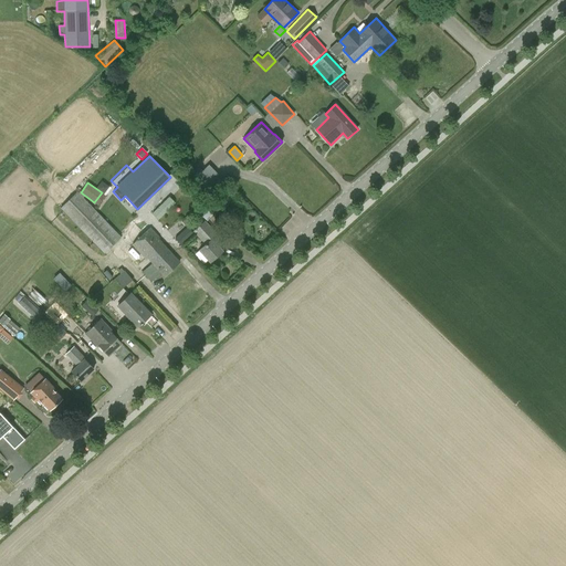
[(104,253),(122,238),(76,191),(60,208),(104,253)]
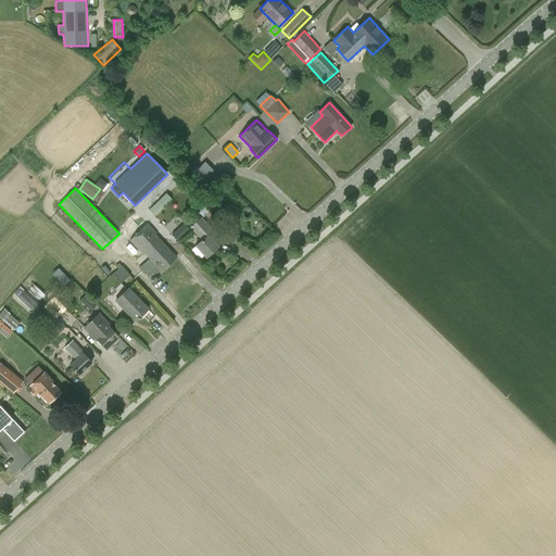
[(202,240),(196,245),(206,257),(218,247),(213,240),(217,236),(201,217),(191,227),(202,240)]
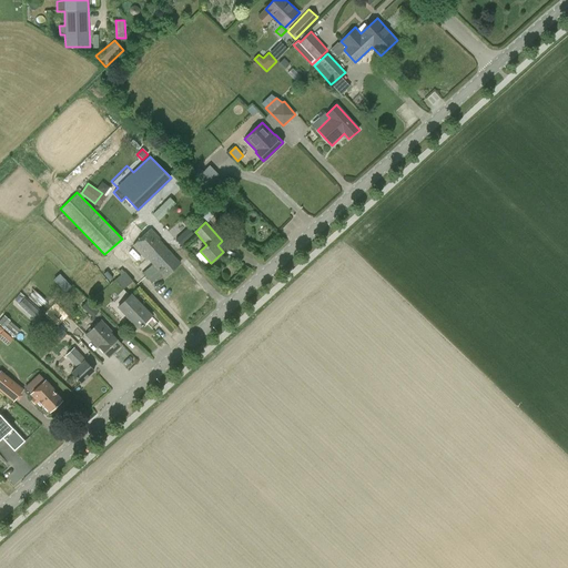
[(182,247),(195,235),(189,227),(175,240),(182,247)]
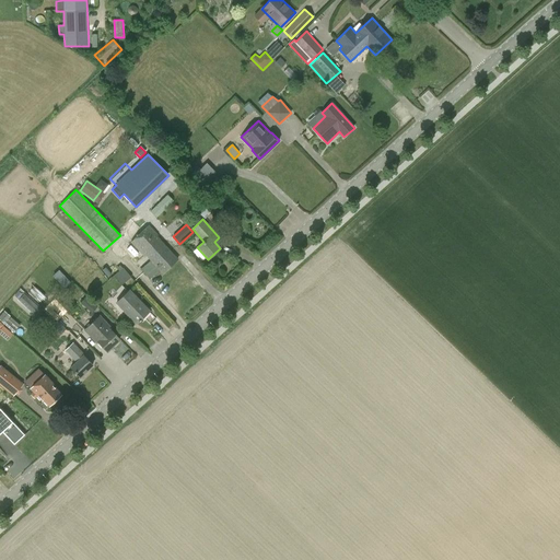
[(146,254),(151,259),(141,269),(149,278),(160,269),(163,273),(178,259),(156,236),(159,235),(149,225),(131,243),(143,256),(146,254)]
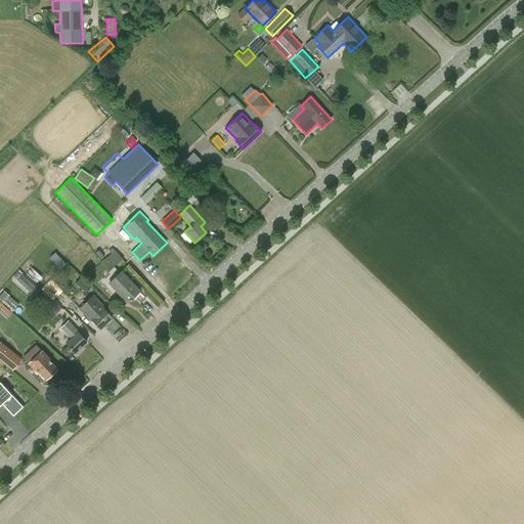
[(100,262),(108,271),(123,259),(115,250),(100,262)]
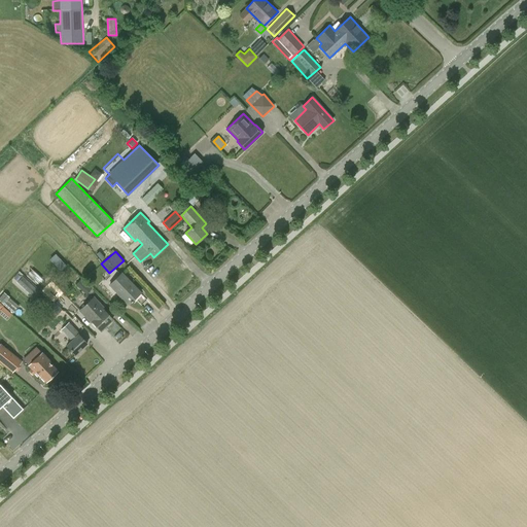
[(33,269),(27,276),(37,284),(42,278),(33,269)]
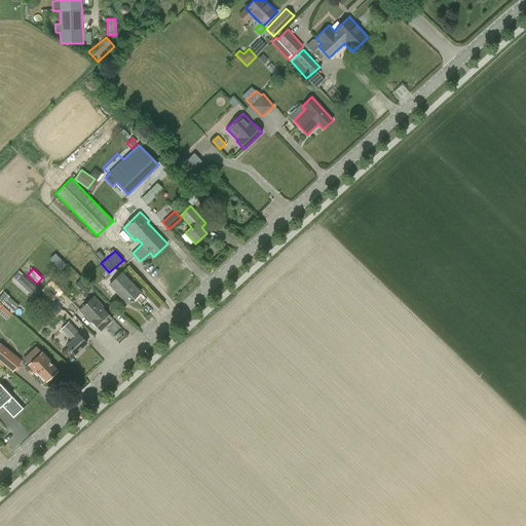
[(111,283),(120,272),(115,268),(107,278),(111,283)]
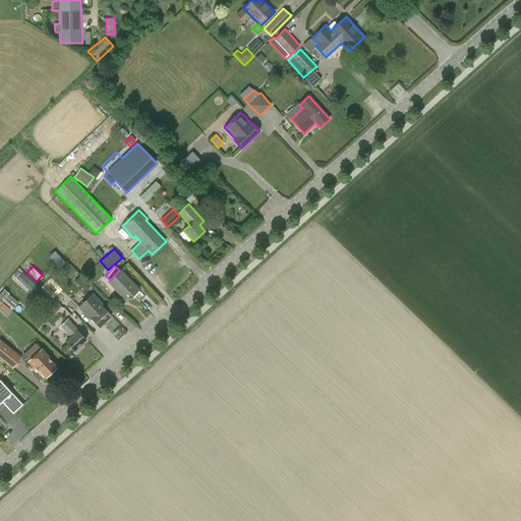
[(146,296),(138,290),(138,289),(120,270),(109,282),(126,300),(132,295),(139,302),(146,296)]
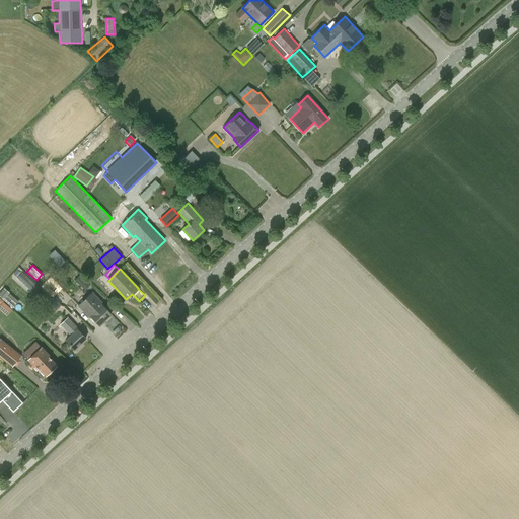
[(22,272),(16,278),(31,292),(38,286),(22,272)]
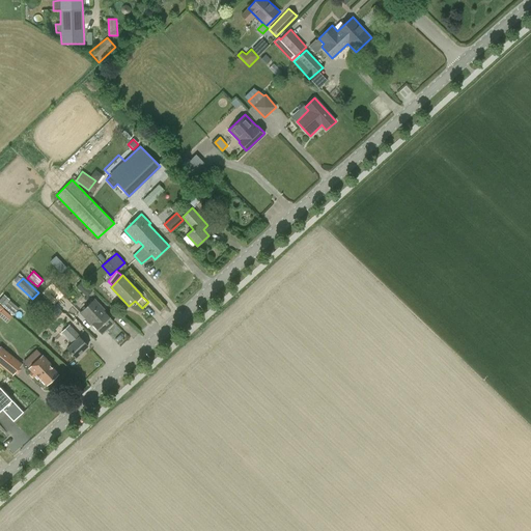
[(77,285),(87,296),(92,290),(82,280),(77,285)]
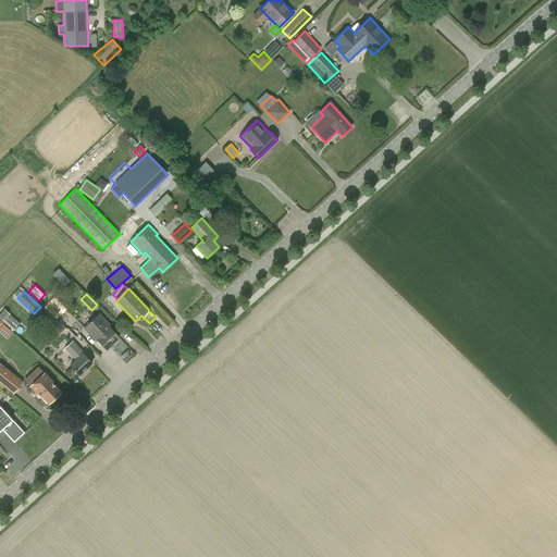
[(0,318),(14,330),(20,324),(2,309),(0,311),(0,318)]
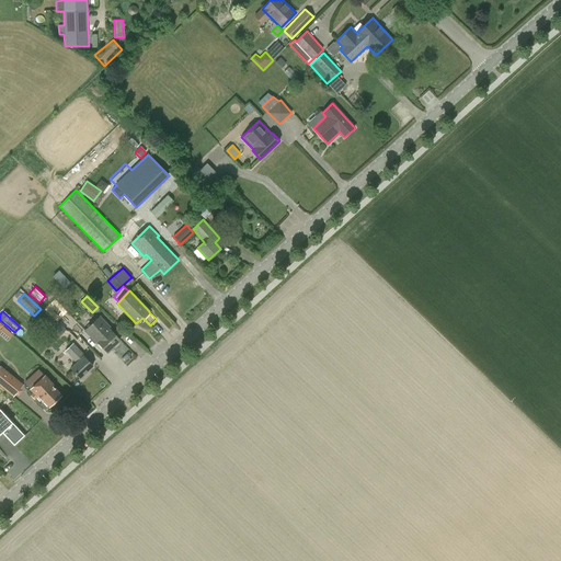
[(121,340),(112,331),(114,329),(100,316),(83,330),(86,332),(84,332),(67,313),(60,319),(78,338),(80,336),(88,344),(93,340),(98,344),(99,343),(107,352),(121,340)]
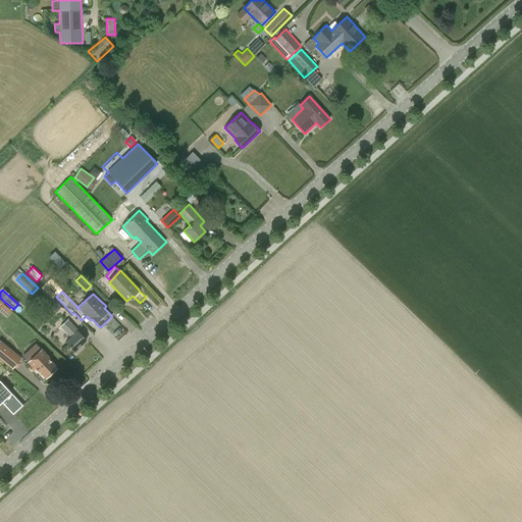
[(45,305),(53,313),(60,307),(52,299),(45,305)]
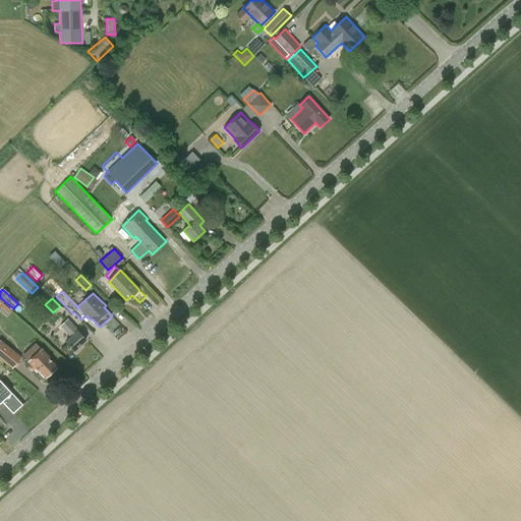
[(82,322),(81,320),(74,312),(72,313),(60,326),(70,337),(66,342),(74,351),(87,340),(77,331),(75,328),(82,322)]
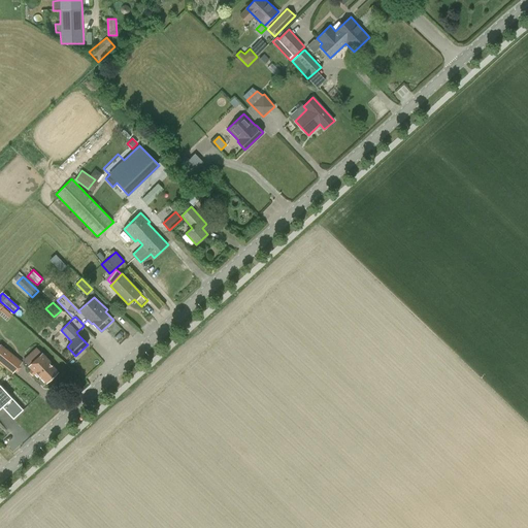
[(0,344),(0,363),(12,373),(15,370),(18,371),(22,367),(20,365),(22,362),(1,344),(0,344)]
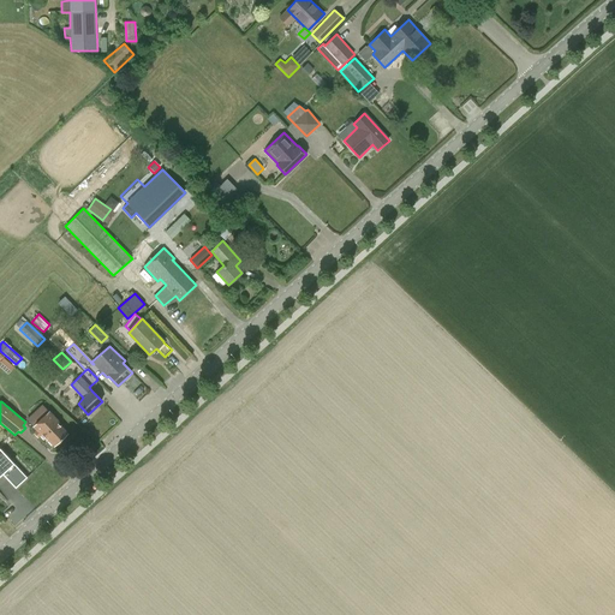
[(34,428),(37,430),(34,434),(39,439),(41,435),(46,440),(47,439),(54,446),(69,433),(58,421),(51,412),(34,428)]
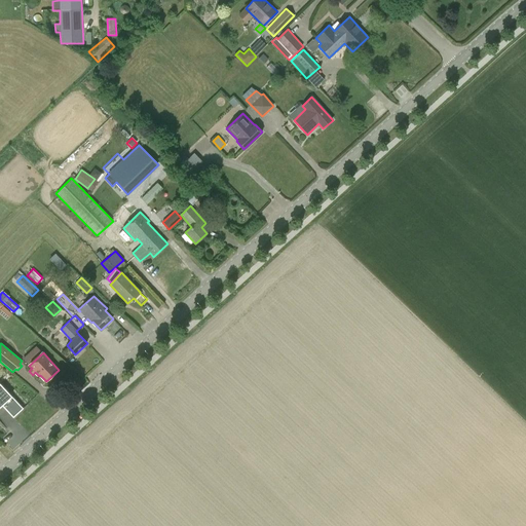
[(0,407),(2,405),(13,418),(24,409),(0,383),(0,407)]
